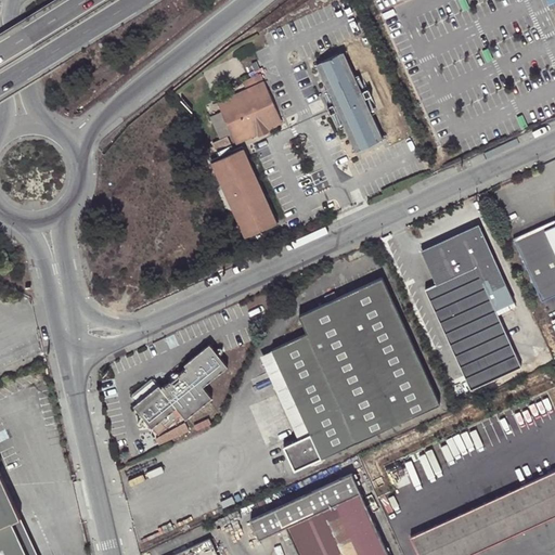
[(343,53),(340,54),(359,95),(361,94),(343,53)]
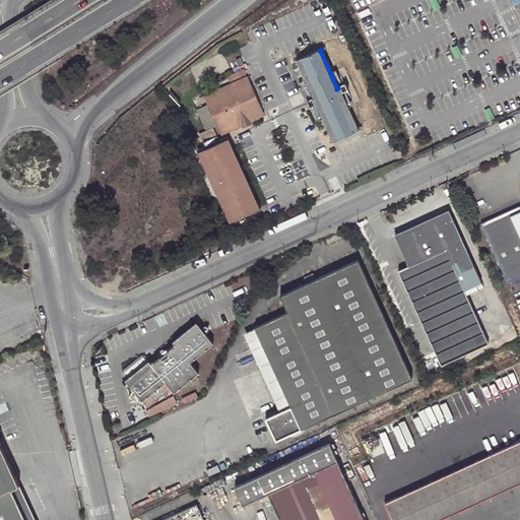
[(339,94),(336,89),(319,51),(298,61),(315,100),(318,105),(335,142),(356,132),(339,94)]
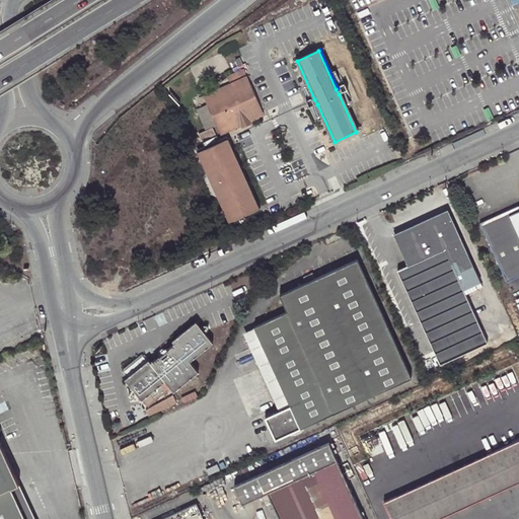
[(295,62),(312,100),(314,99),(297,61),(295,62)]
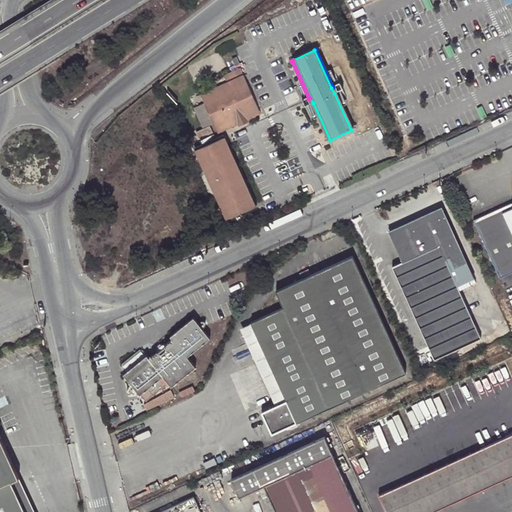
[(242,67),(226,75),(228,79),(244,71),(242,67)]
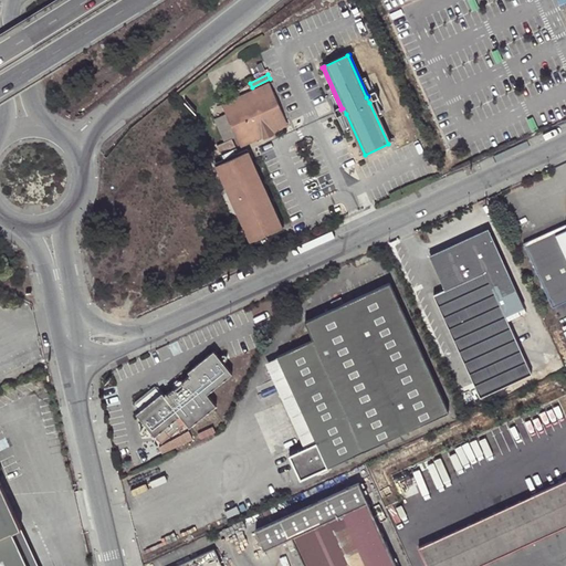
[(291,125),(272,83),(240,97),(244,106),(228,114),(238,137),(242,146),(264,136),(266,139),(276,135),(275,132),(291,125)]
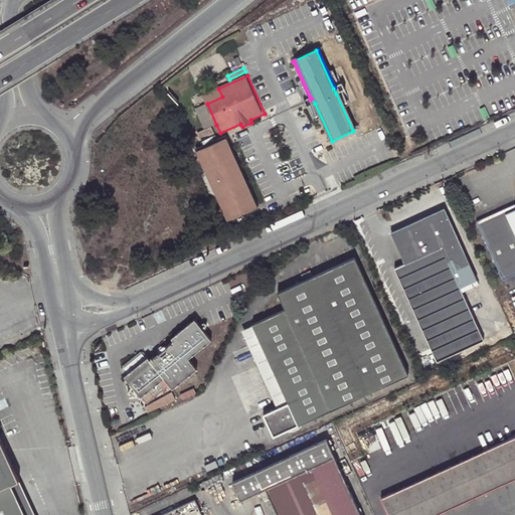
[(341,84),(335,88),(333,89),(336,94),(338,93),(344,90),(341,84)]
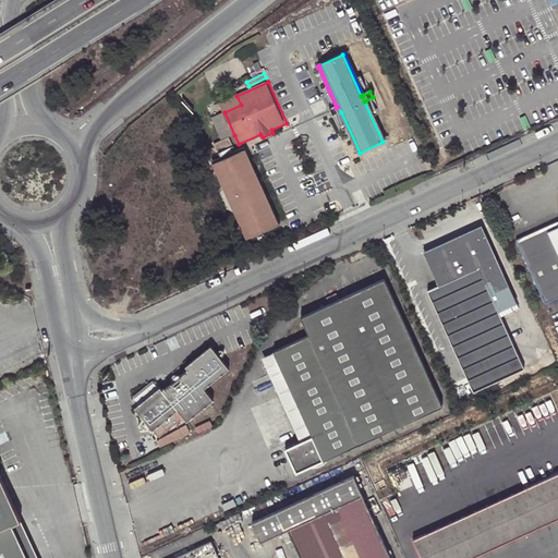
[(237,96),(221,104),(225,112),(241,105),(237,96)]
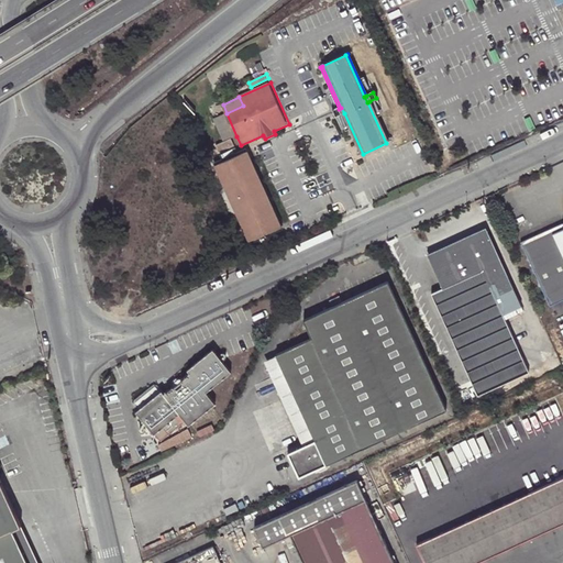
[(370,101),(367,102),(386,143),(388,142),(370,101)]
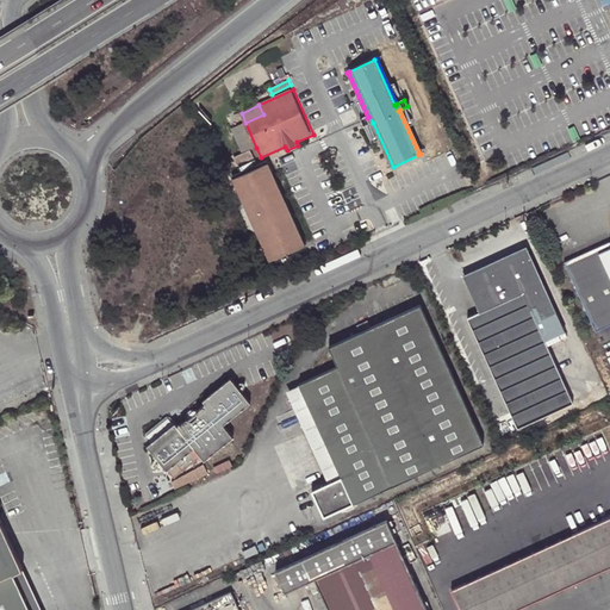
[(373,123),(369,117),(367,118),(361,120),(363,126),(369,124),(373,123)]
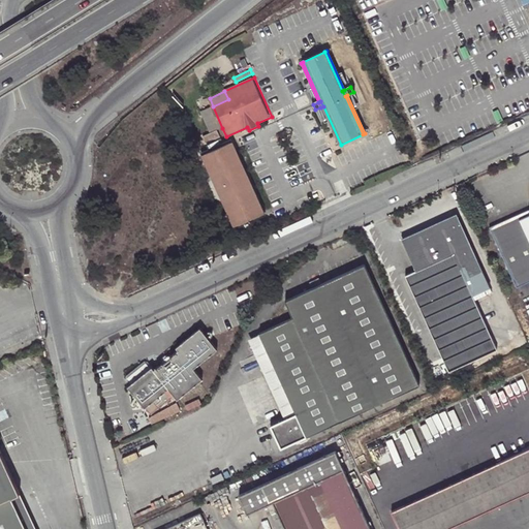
[(222,128),(213,106),(203,111),(212,132),(219,129),(222,128)]
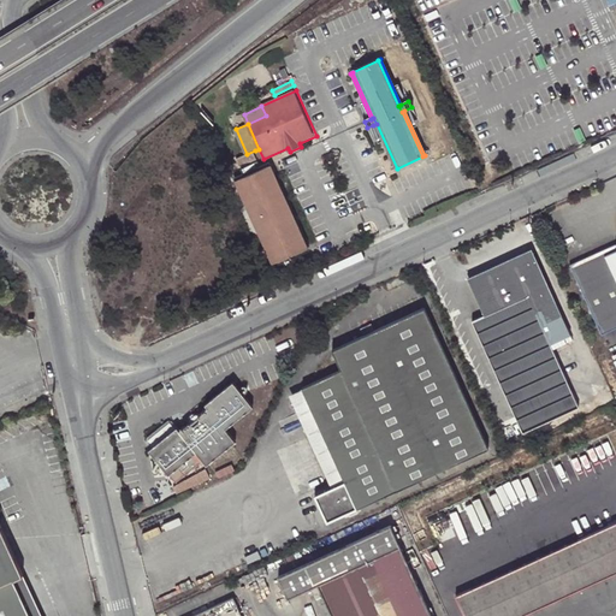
[(397,169),(377,124),(373,125),(395,170),(397,169)]
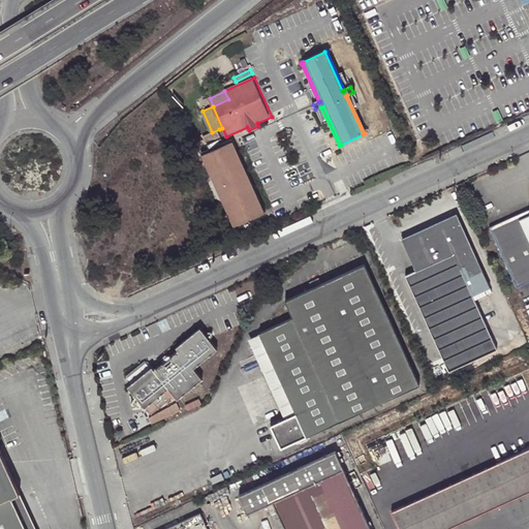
[(222,136),(219,129),(212,132),(205,136),(208,144),(222,136)]
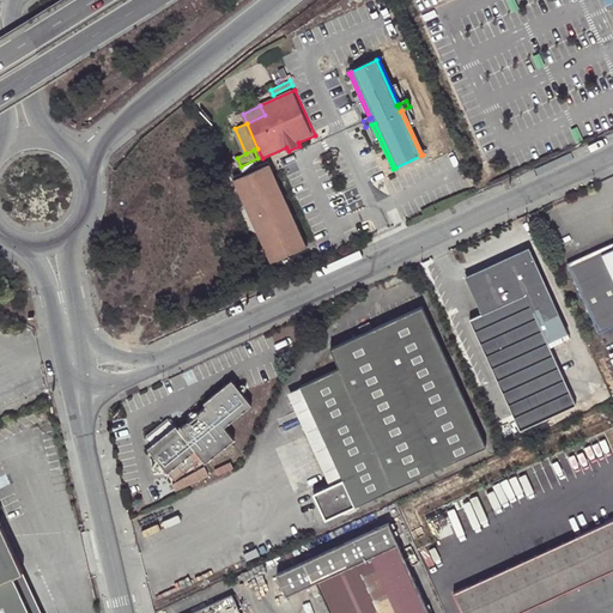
[(267,162),(229,180),(268,267),(307,250),(272,174),(268,176),(301,248),(271,262),(234,181),(268,164),(267,162)]
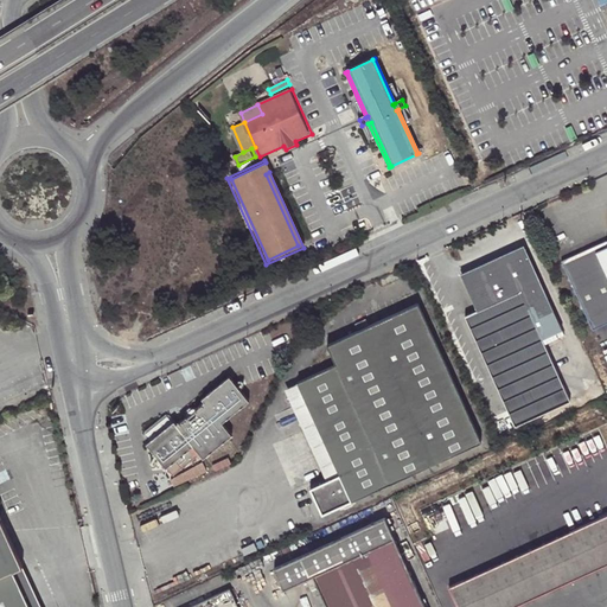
[(298,246),(266,174),(269,172),(266,163),(231,179),(268,260),(298,246)]
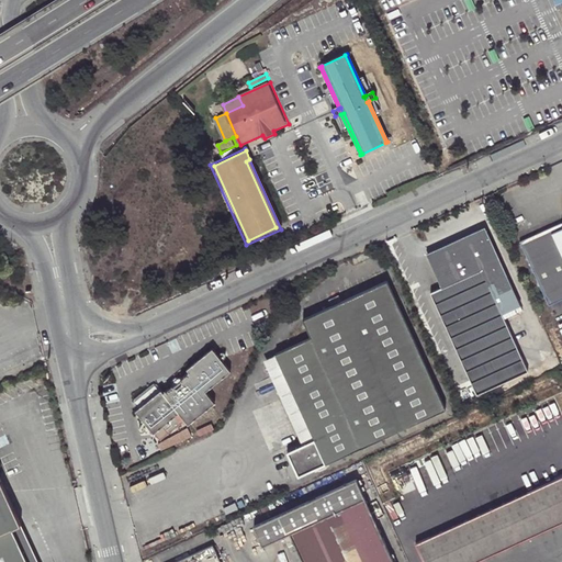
[(494,198),(492,192),(483,197),(485,201),(494,198)]
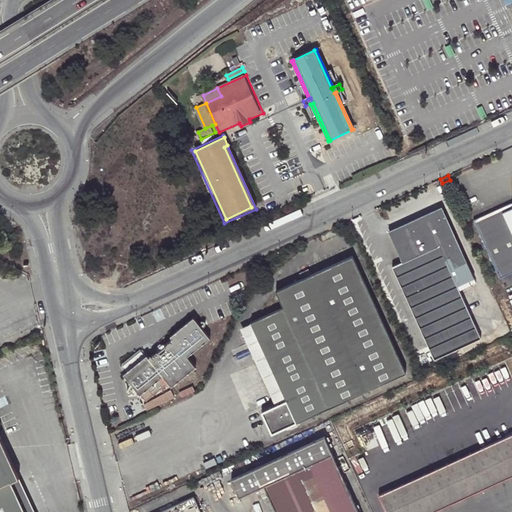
[(511,209),(503,214),(502,211),(485,219),(484,217),(474,221),(495,268),(509,262),(511,268),(511,209)]
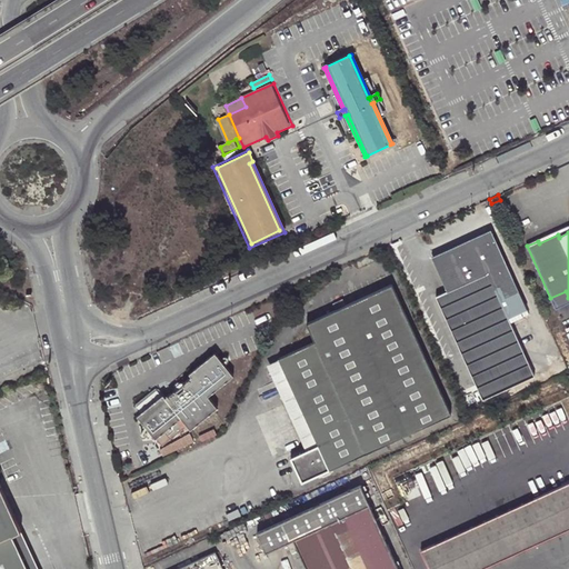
[(448,291),(436,297),(483,399),(535,376),(511,323),(527,317),(529,315),(526,306),(521,308),(508,278),(501,265),(490,238),(435,262),(448,291)]
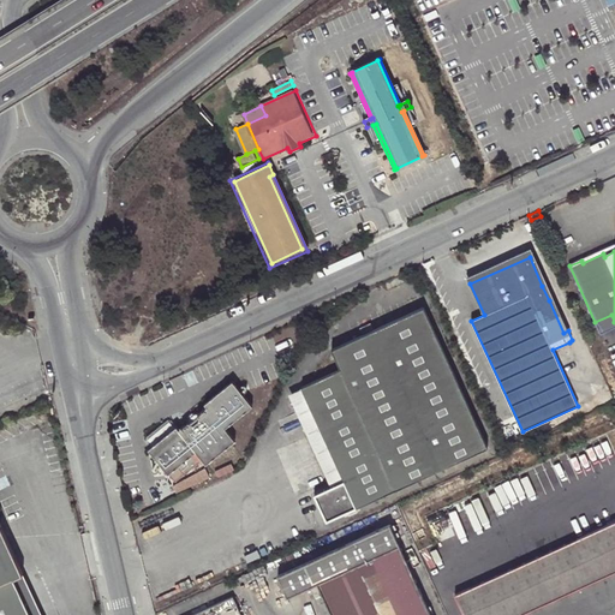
[(548,284),(542,286),(549,300),(554,298),(548,284)]
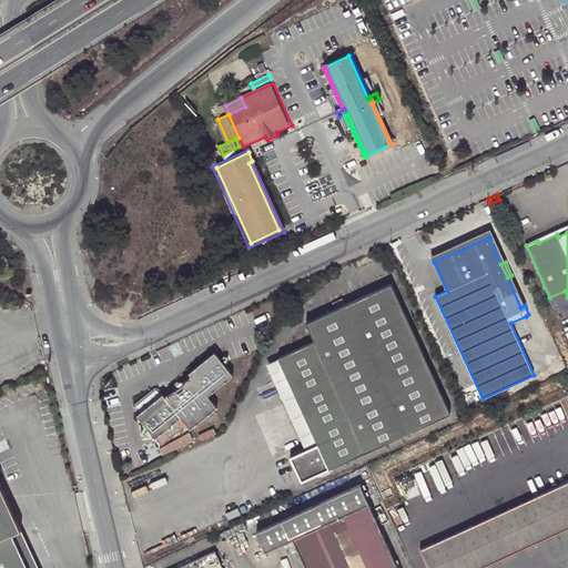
[(302,482),(449,413),(392,284),(307,323),(315,342),(280,358),(317,444),(306,449),(291,457),(302,482)]
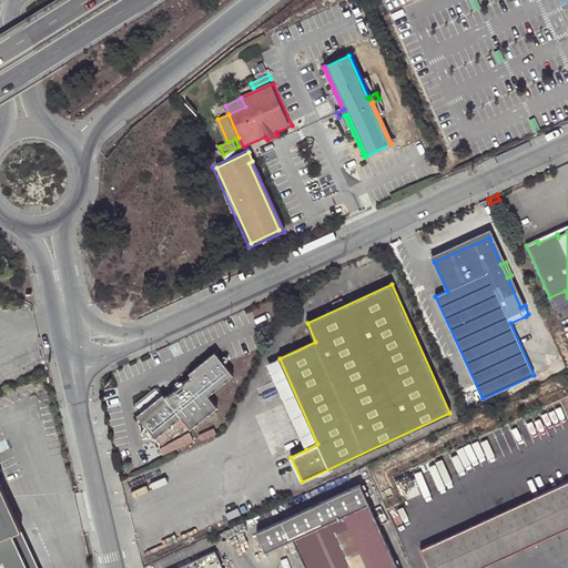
[(555,310),(567,304),(567,297),(565,291),(549,297),(555,310)]
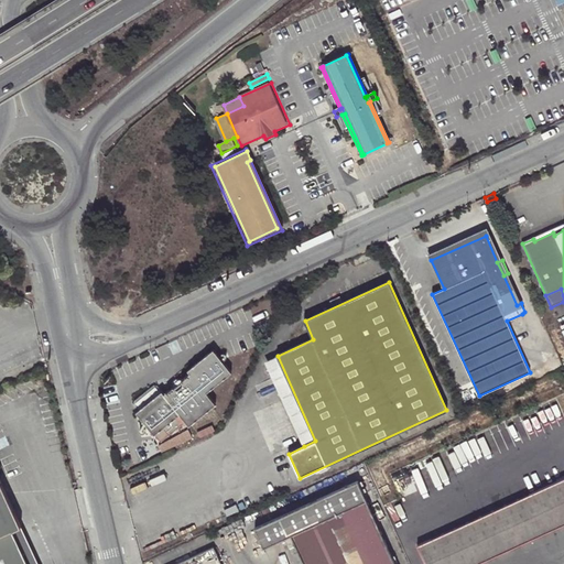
[(544,366),(522,314),(507,321),(530,372),(544,366)]
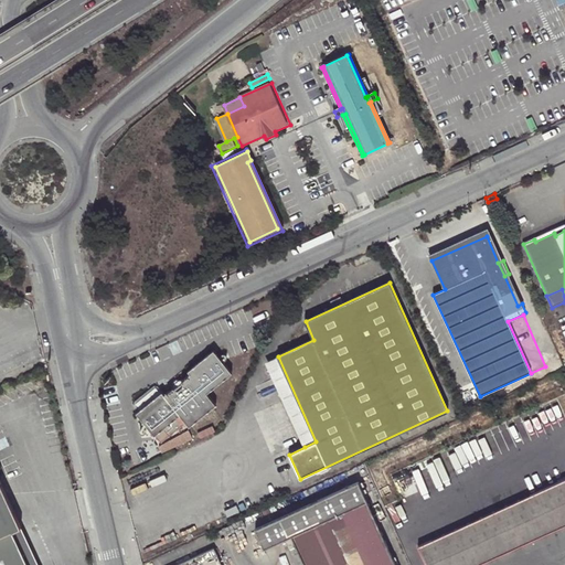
[(140,417),(166,447),(191,425),(195,430),(222,408),(210,395),(234,374),(215,352),(191,373),(193,376),(187,382),(181,382),(176,386),(174,393),(168,398),(160,390),(158,390),(138,406),(138,409),(142,415),(140,417)]
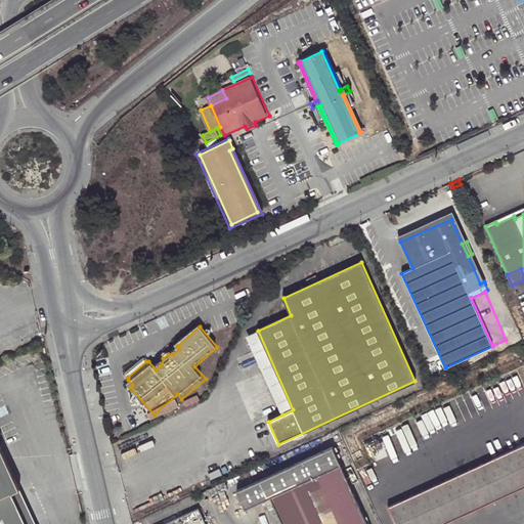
[(282,415),(293,409),(258,331),(247,336),(282,415)]
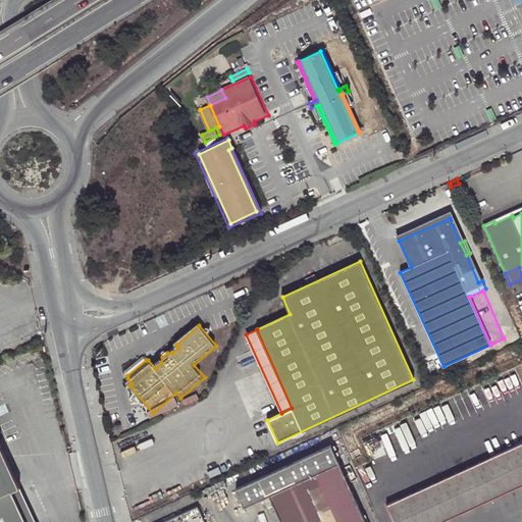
[(0,521),(27,521),(21,509),(9,515),(1,497),(13,491),(21,487),(0,440),(0,521)]
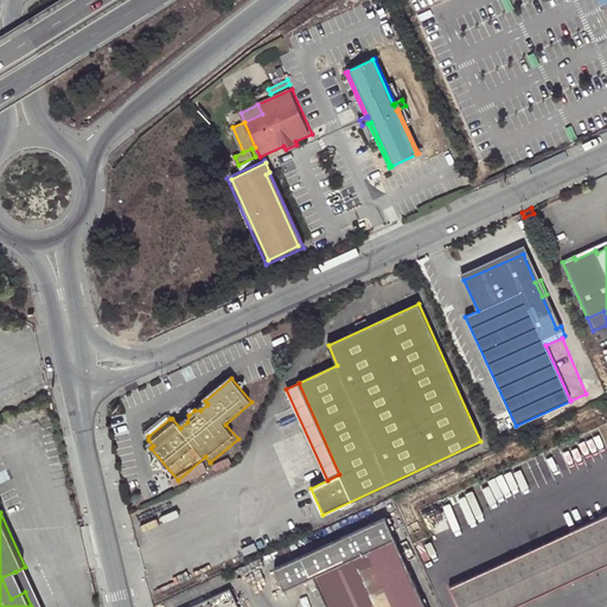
[(606,515),(449,588),(458,606),(511,606),(606,563),(606,515)]
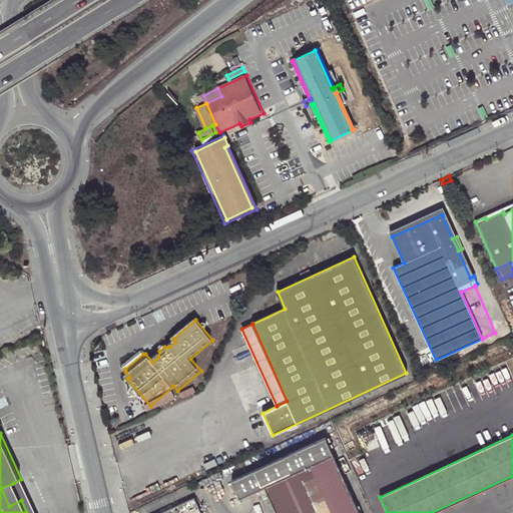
[(238,499),(265,487),(333,456),(325,437),(230,481),(238,499)]
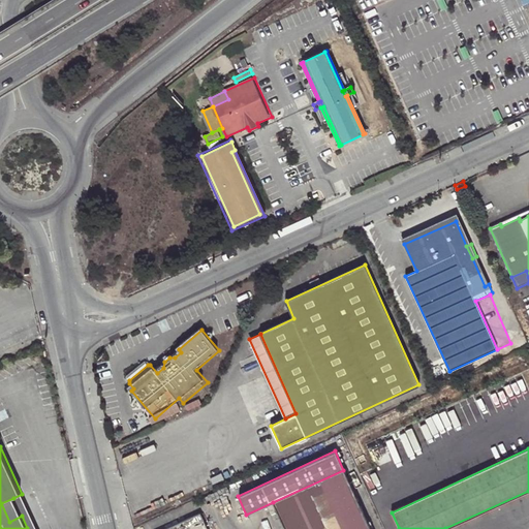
[(273,502),(284,528),(370,528),(343,470),(273,502)]
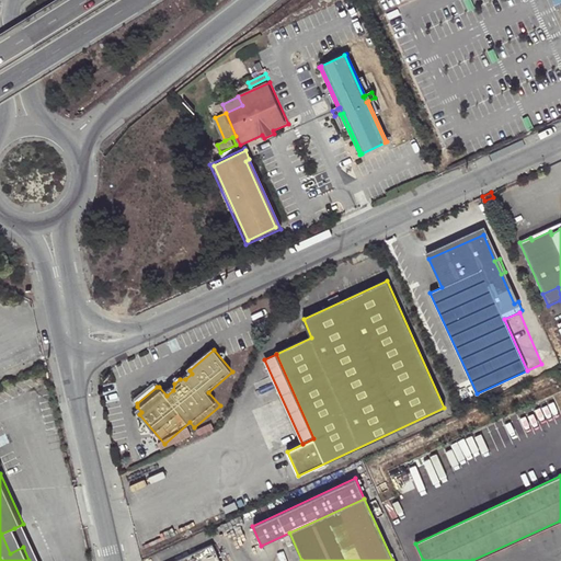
[(23,547),(29,560),(39,560),(23,524),(14,528),(23,547)]
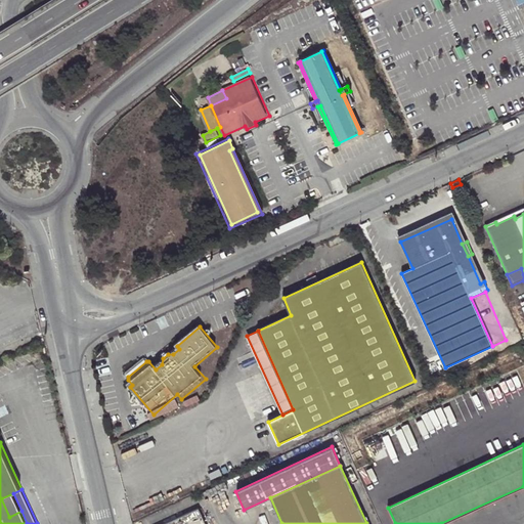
[(13,493),(1,498),(9,517),(22,511),(13,493)]
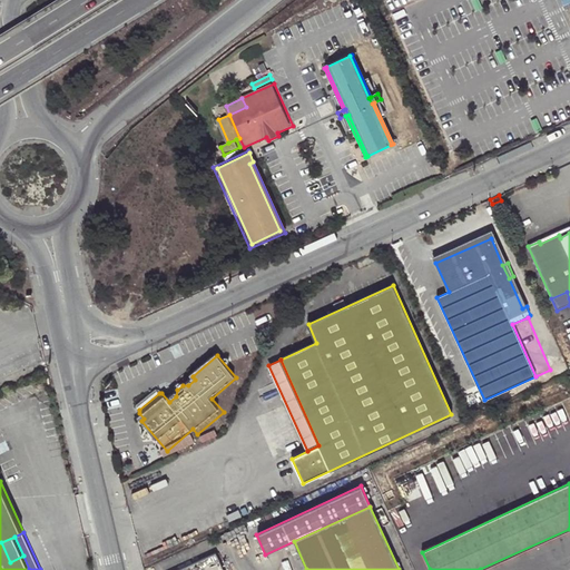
[(224,569),(216,552),(177,569),(224,569)]
